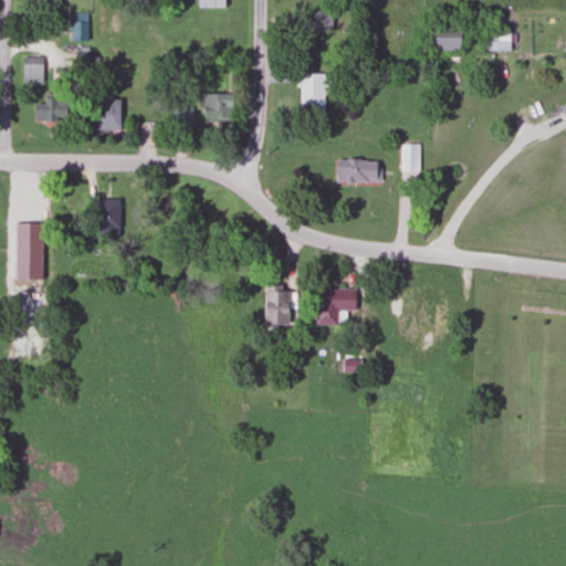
[(223,9),(223,0),(195,0),(196,9),(223,9)]
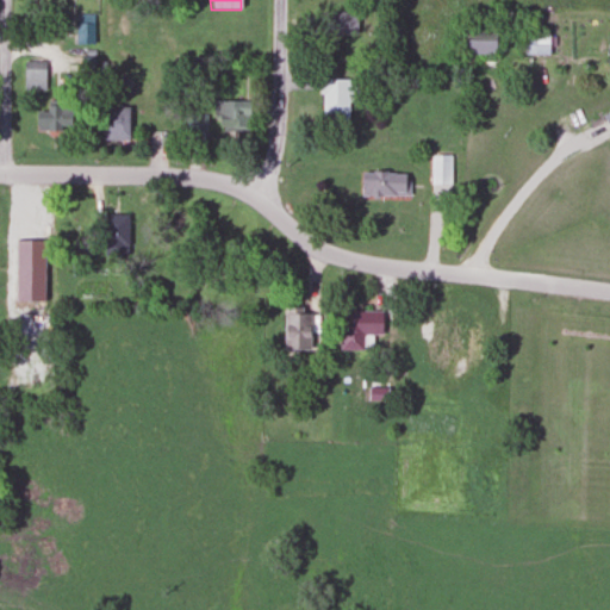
[(356,33),(356,12),(329,12),(328,33),(356,33)]
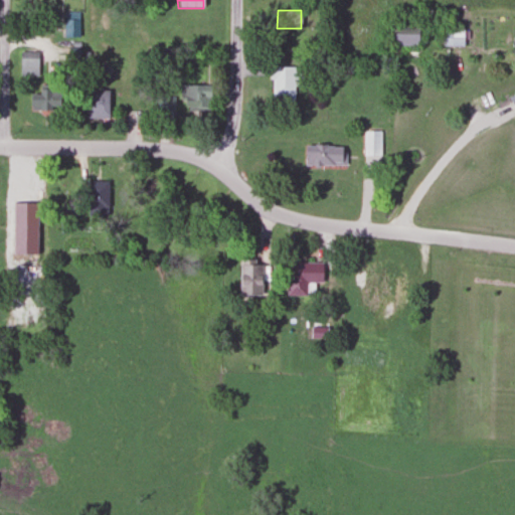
[(78,38),(78,15),(63,15),(63,38),(78,38)]
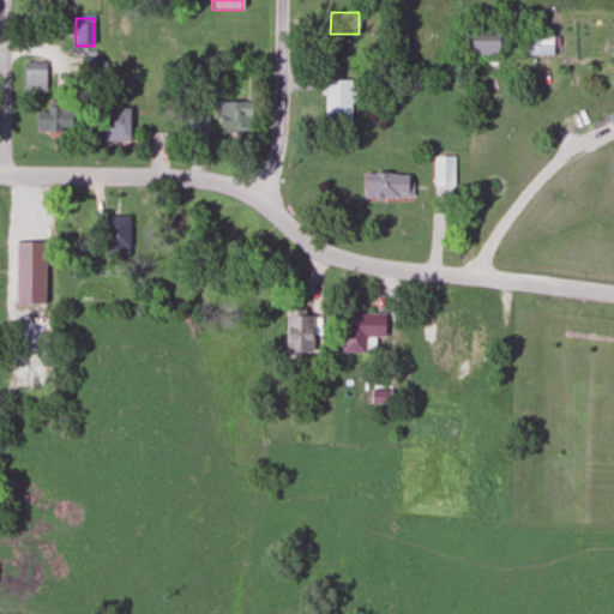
[(499,55),(499,29),(463,29),(463,55),(499,55)]
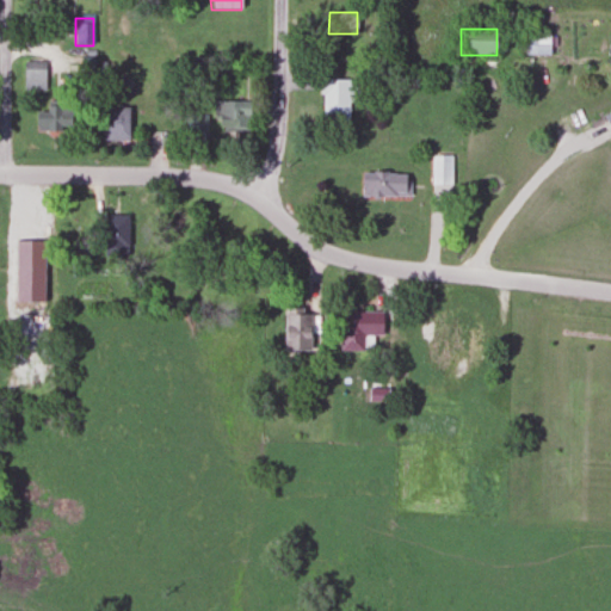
[(524,55),(549,54),(549,36),(524,36),(524,55)]
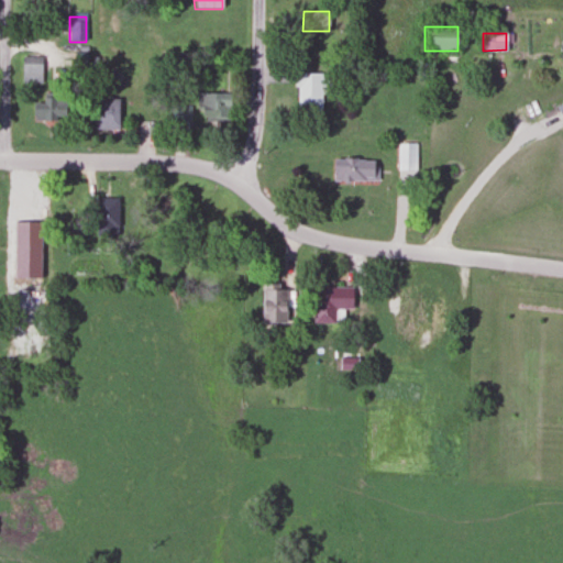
[(41,57),(21,57),(21,85),(41,85),(41,57)]
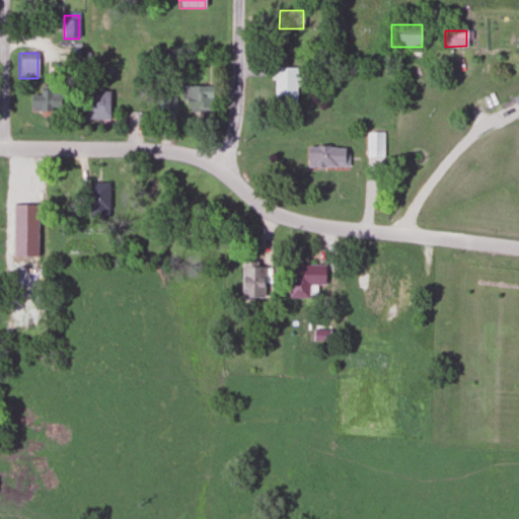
[(296,68),(272,68),(272,105),(296,105),(296,68)]
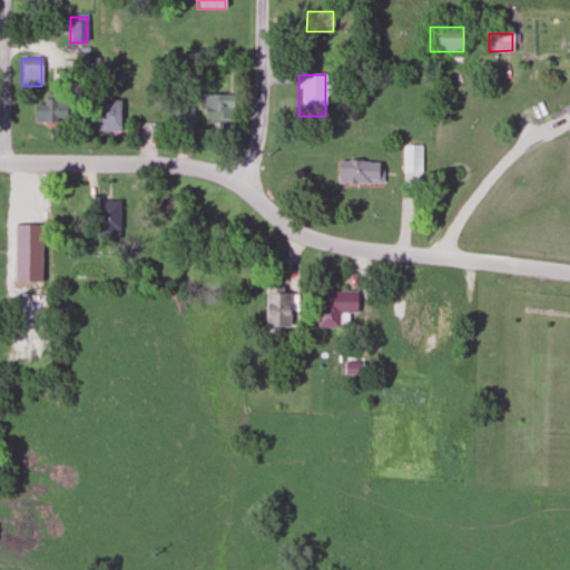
[(232,124),(232,95),(200,95),(200,124),(232,124)]
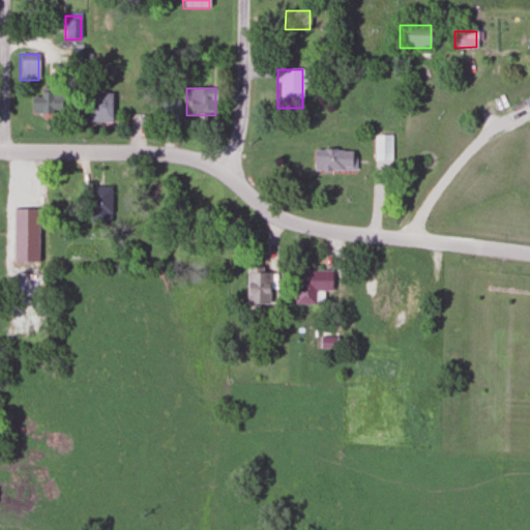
[(29,115),(60,115),(60,92),(38,92),(38,97),(30,97),(29,115)]
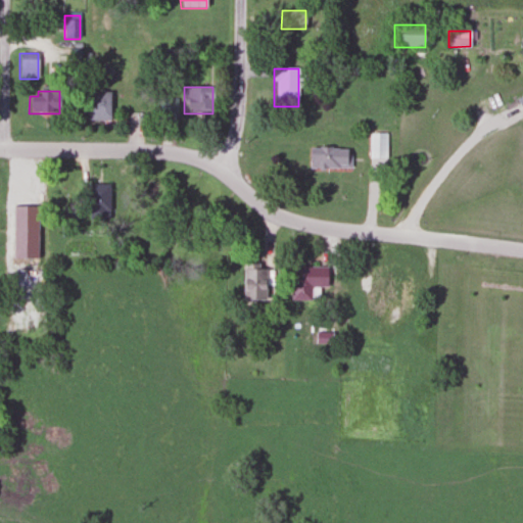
[(108,92),(88,92),(88,121),(108,121),(108,92)]
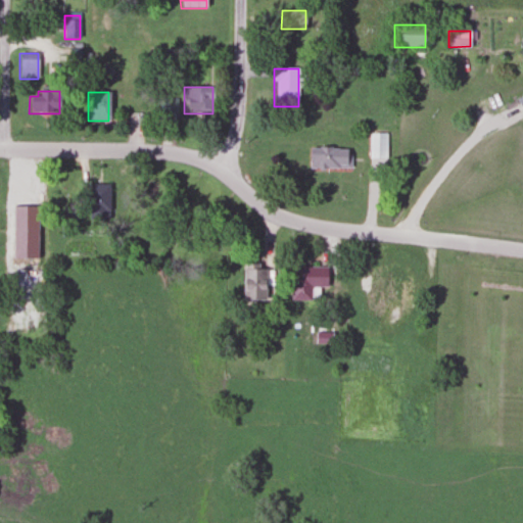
[(522,119),(522,95),(514,99),(522,119)]
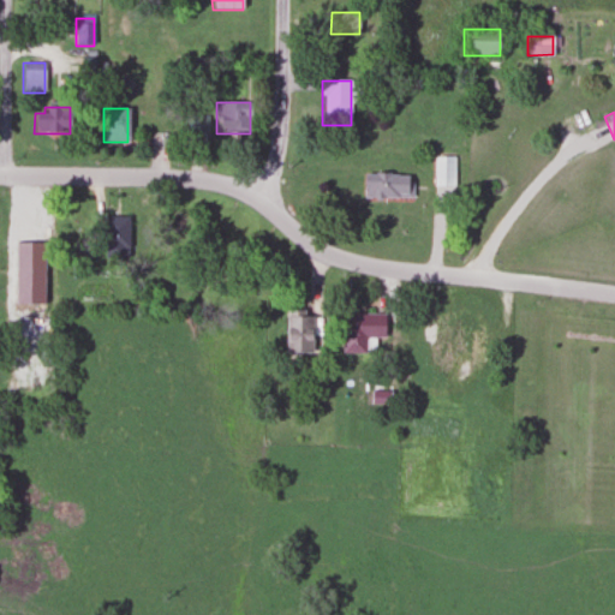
[(207,117),(187,117),(187,141),(207,141),(207,117)]
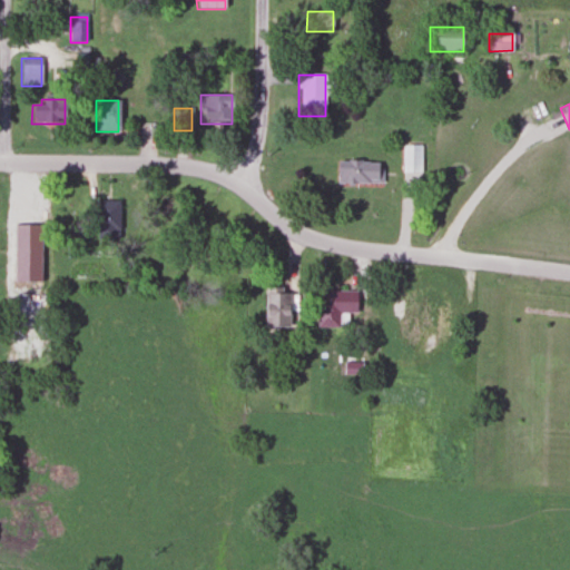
[(403,173),(420,173),(420,146),(403,146),(403,173)]
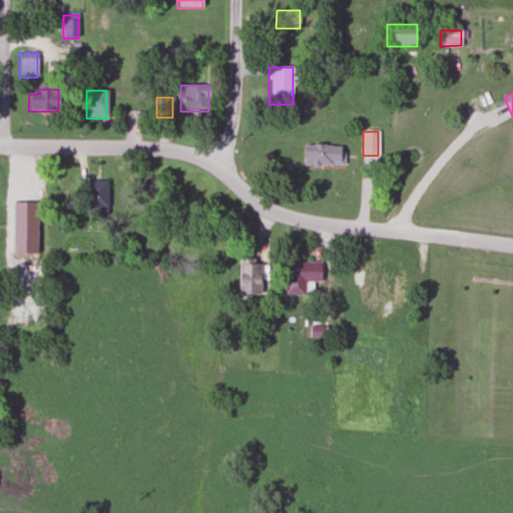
[(303,166),(342,166),(342,145),(303,145),(303,166)]
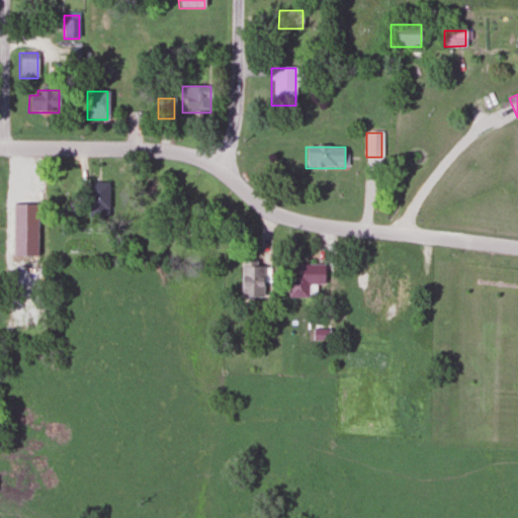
[(44,180),(18,180),(18,199),(44,199),(44,180)]
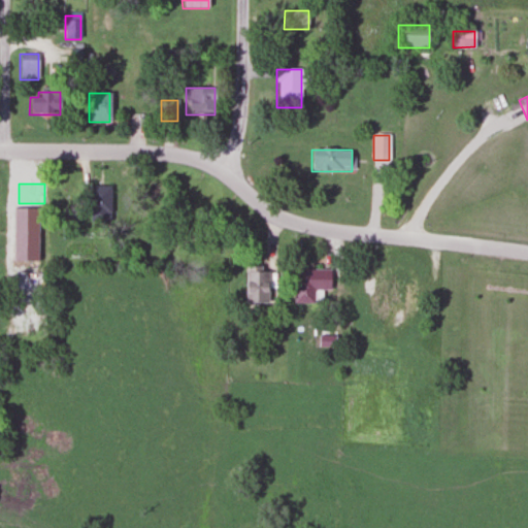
[(109,187),(89,187),(89,223),(109,223),(109,187)]
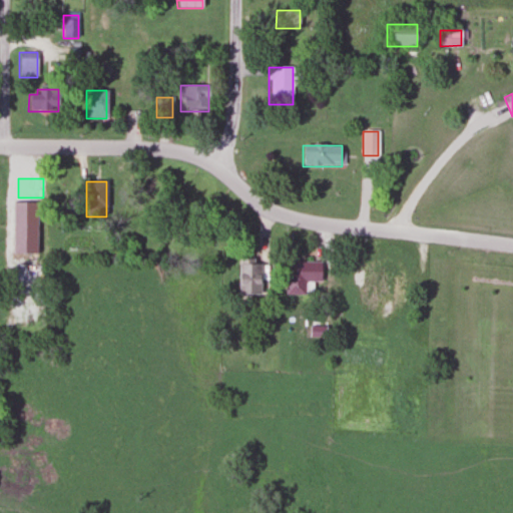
[(260,294),(260,258),(238,258),(238,294),(260,294)]
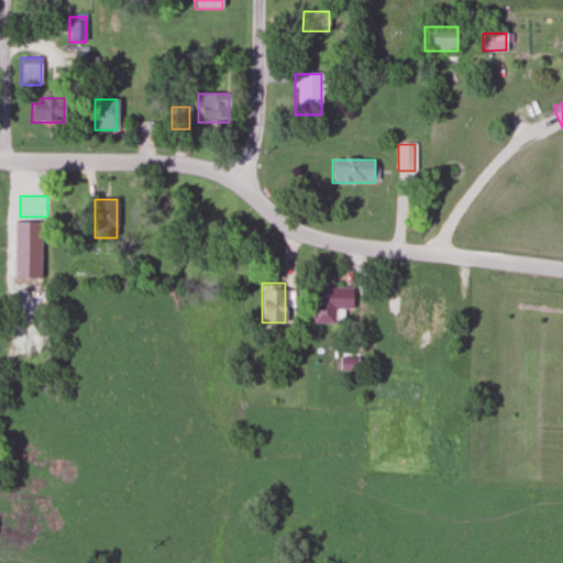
[(352,286),(312,286),(312,322),(341,322),(341,309),(352,309),(352,286)]
